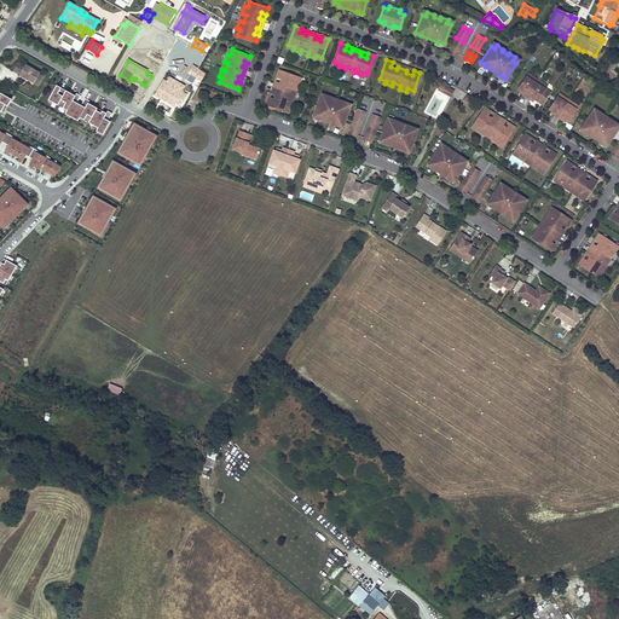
[(393,62),(391,67),(397,69),(398,67),(406,70),(406,73),(412,75),(414,70),(393,62)]
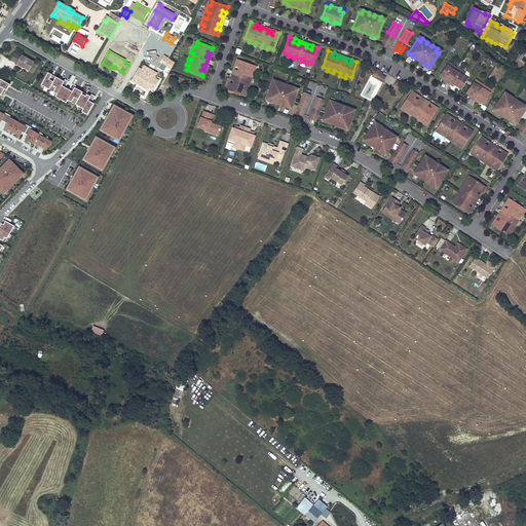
[(21,58),(13,53),(9,61),(16,64),(16,65),(28,71),(29,71),(33,64),(33,62),(22,55),(21,58)]
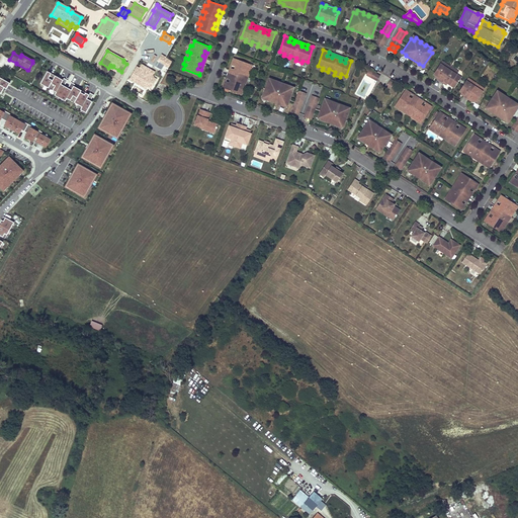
[(161,55),(158,61),(169,68),(172,62),(161,55)]
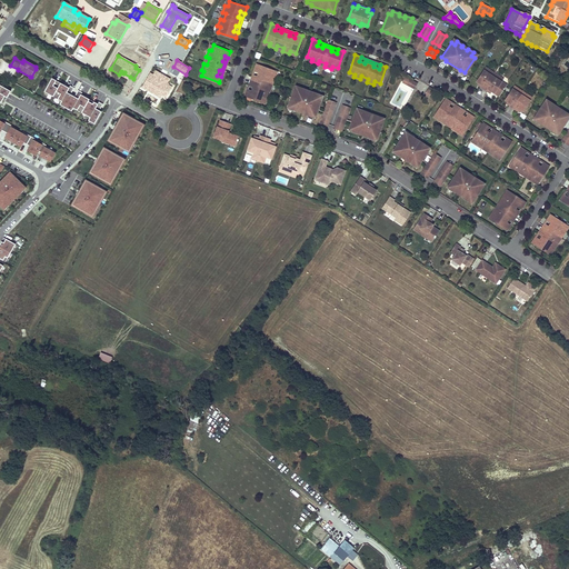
[(273,71),(256,65),(253,70),(258,72),(256,78),(253,77),(251,86),(253,86),(251,92),(247,90),(245,96),(262,102),(263,97),(267,98),(269,91),(270,91),(272,85),(271,85),(273,78),(271,77),(273,71)]
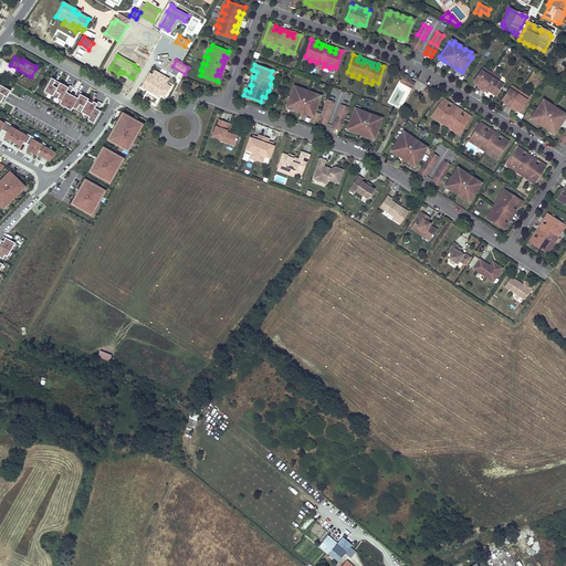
[(484,65),(482,67),(485,71),(488,69),(496,74),(494,76),(499,79),(501,76),(484,65)]
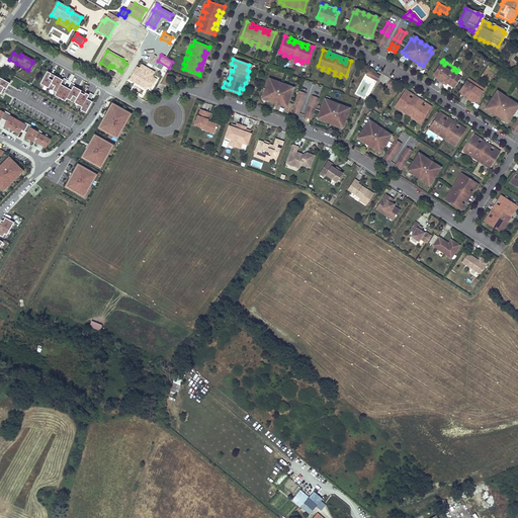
[(439,75),(437,77),(444,81),(445,79),(447,81),(450,82),(456,72),(452,70),(454,68),(446,63),(444,65),(441,62),(434,72),(437,74),(439,75)]
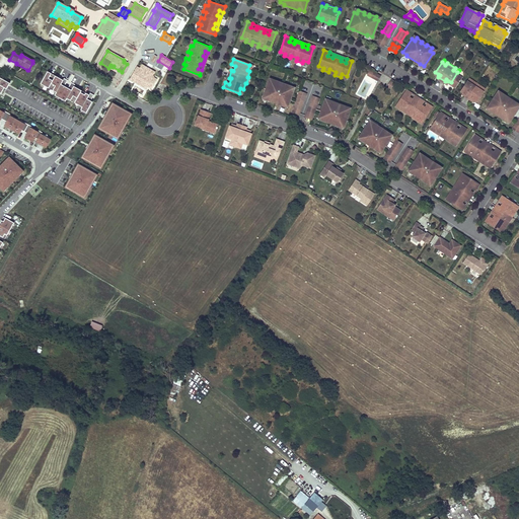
[(231,64),(225,82),(229,84),(231,78),(229,78),(231,70),(233,71),(235,66),(231,64)]
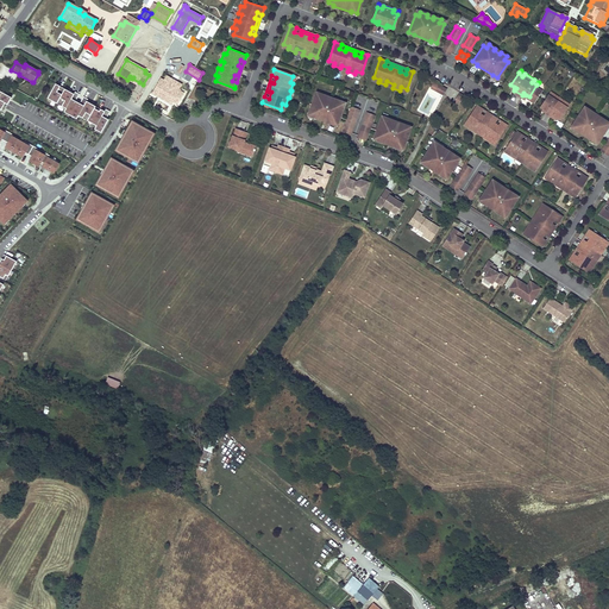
[(130,76),(127,80),(137,86),(139,82),(132,79),(133,77),(130,76)]
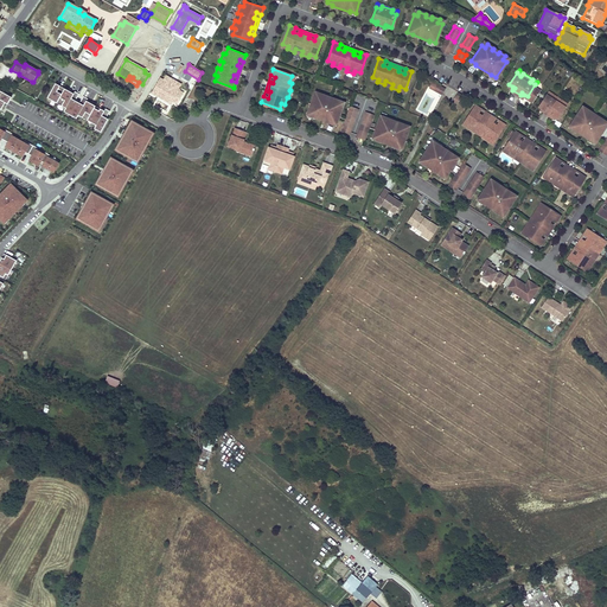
[(161,80),(153,94),(161,100),(164,95),(167,97),(166,98),(173,102),(177,104),(184,94),(179,91),(180,90),(161,80)]
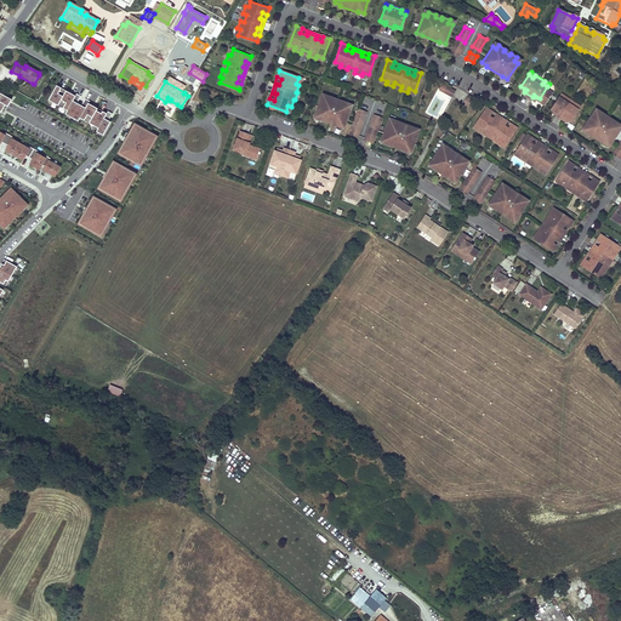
[(57,106),(66,91),(56,86),(47,101),(57,106)]
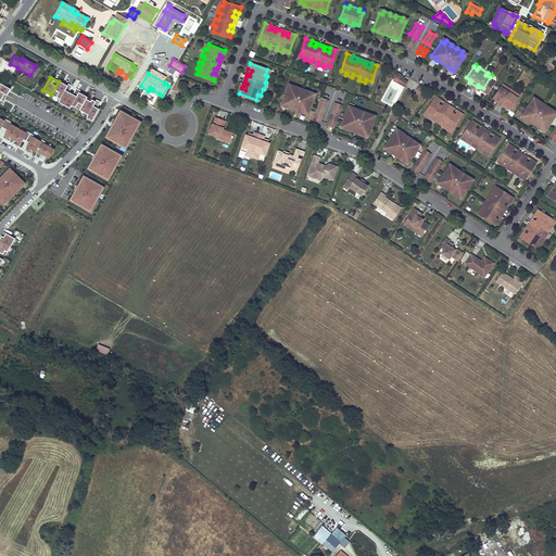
[(60,99),(66,86),(59,81),(51,95),(60,99)]
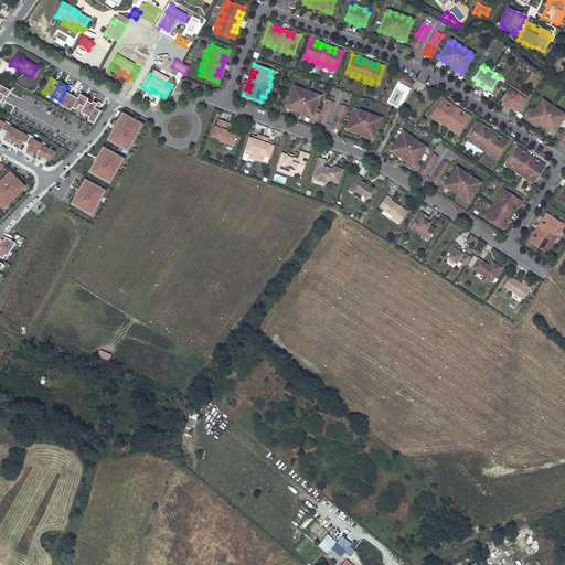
[(511,84),(510,86),(513,89),(514,87),(523,93),(522,95),(526,97),(528,95),(511,84)]
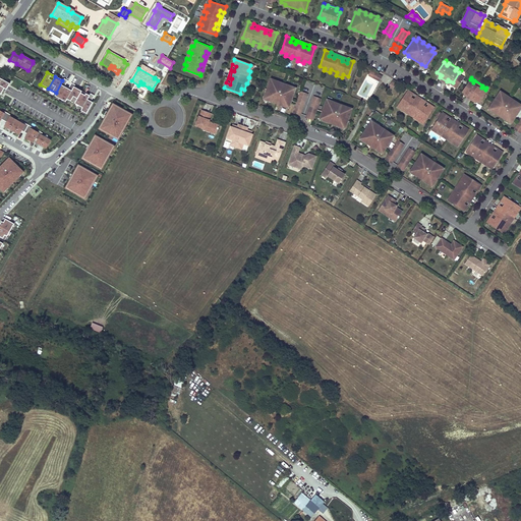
[(9,83),(0,78),(0,87),(6,90),(9,83)]
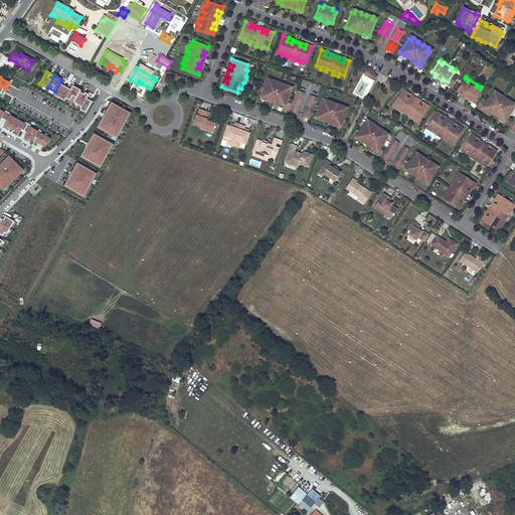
[(61,79),(55,92),(53,95),(58,98),(64,87),(63,86),(66,79),(62,77),(61,79)]
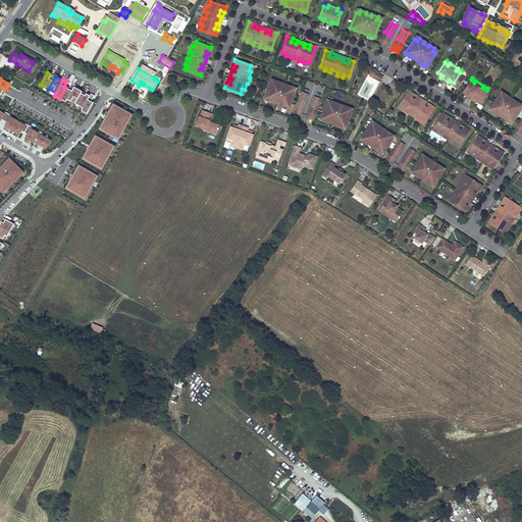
[(471,80),(464,90),(467,92),(468,93),(467,94),(474,99),(475,97),(477,98),(479,100),(486,90),(482,88),(483,86),(475,81),(474,83),(471,80)]
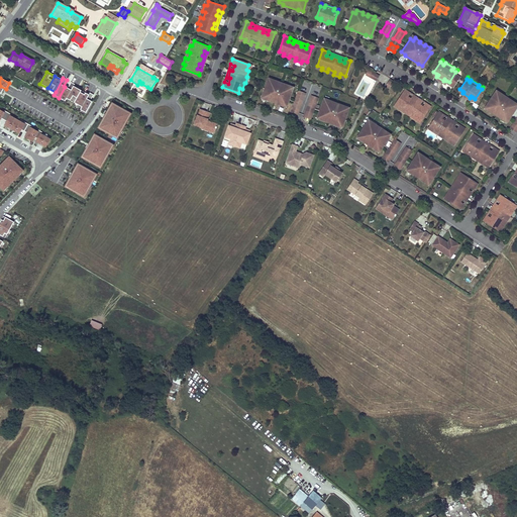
[(139,81),(137,85),(146,89),(147,87),(141,84),(142,83),(139,81)]
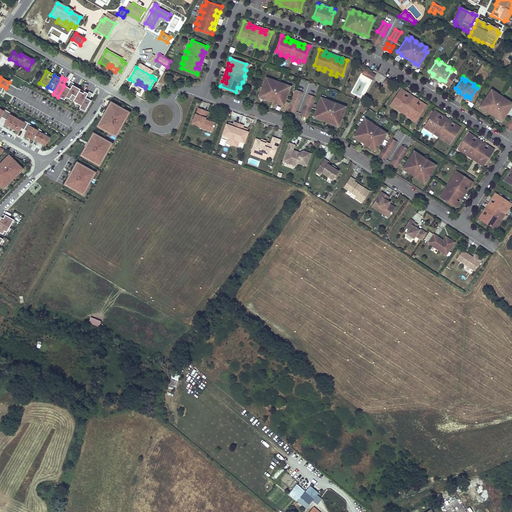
[(267,83),(264,82),(258,97),(263,99),(263,101),(277,106),(277,105),(278,104),(282,106),(288,90),(285,89),(286,86),(280,84),(279,86),(274,84),(275,82),(268,80),(267,83)]
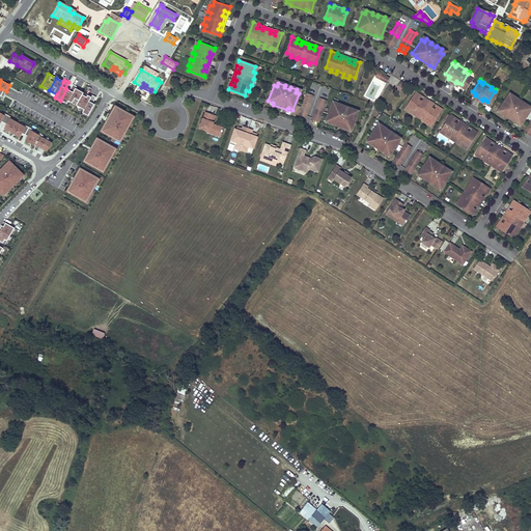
[(66,89),(60,101),(66,104),(67,101),(75,88),(76,86),(73,84),(68,90),(66,89)]
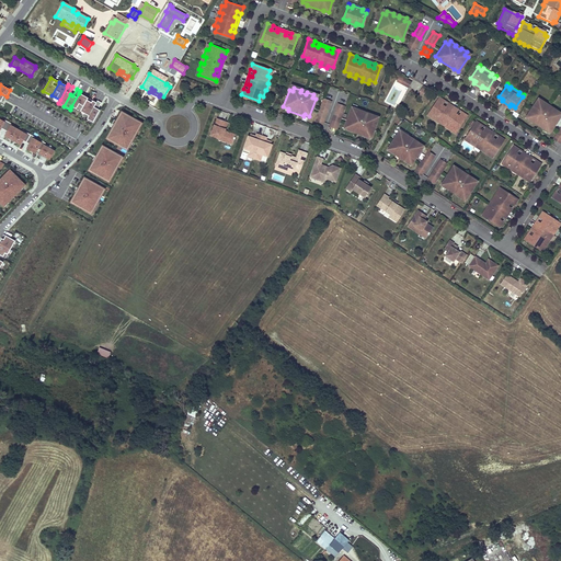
[(80,111),(88,98),(79,93),(71,106),(80,111)]
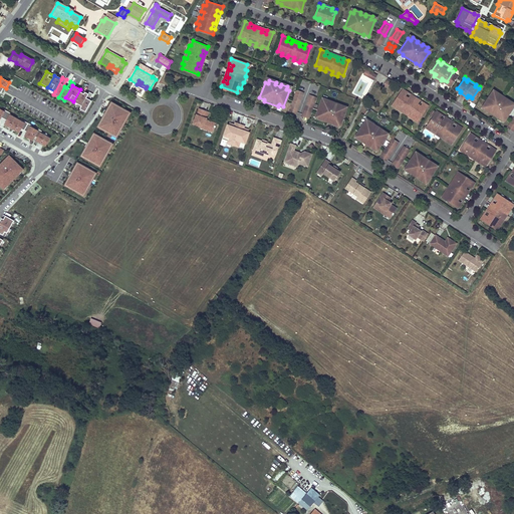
[(81,106),(87,94),(80,89),(73,101),(80,106),(81,106)]
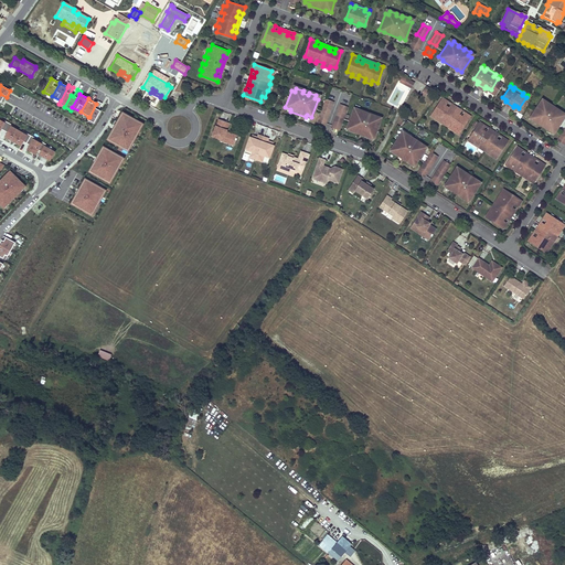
[(447,102),(441,98),(432,114),(437,117),(435,119),(441,123),(443,120),(449,124),(447,127),(454,130),(455,128),(459,131),(469,116),(465,113),(462,116),(457,113),(458,112),(451,106),(449,108),(445,105),(447,102)]
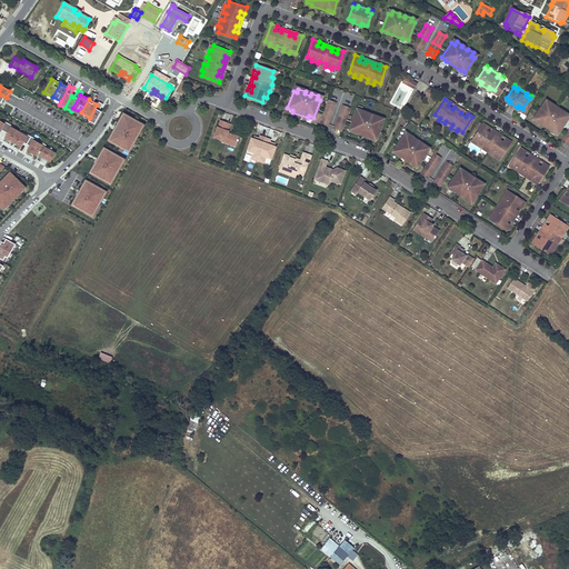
[(335,103),(328,100),(323,111),(331,115),(335,103)]
